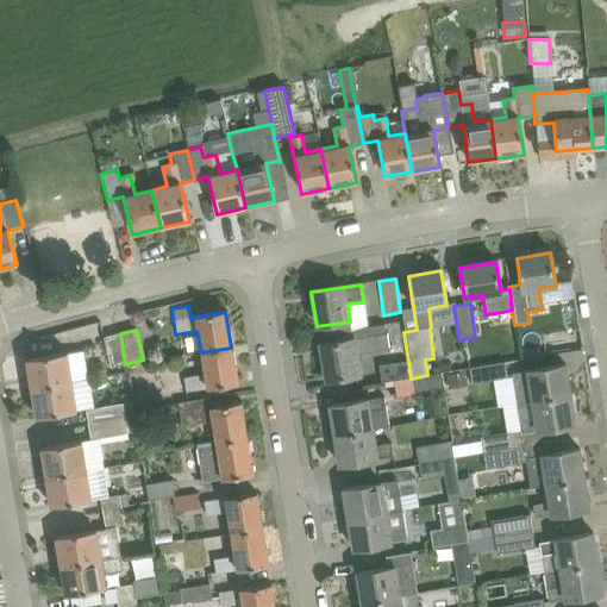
[(102,338),(111,369),(125,364),(120,333),(102,338)]
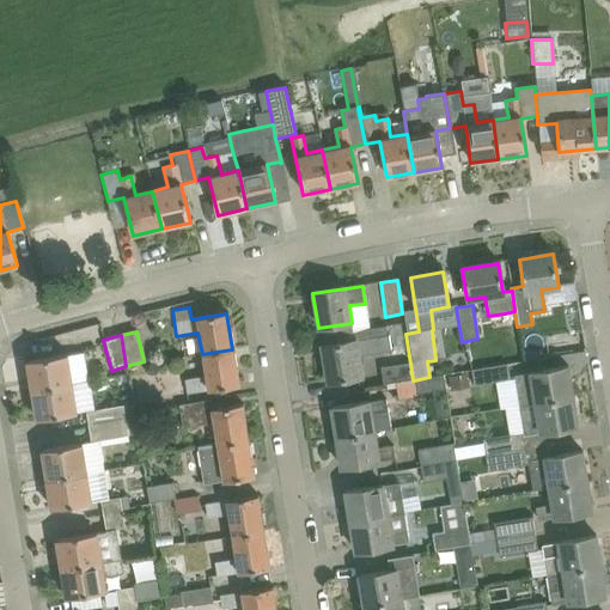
[(321,346),(327,384),(363,378),(358,355),(390,351),(388,335),(321,346)]
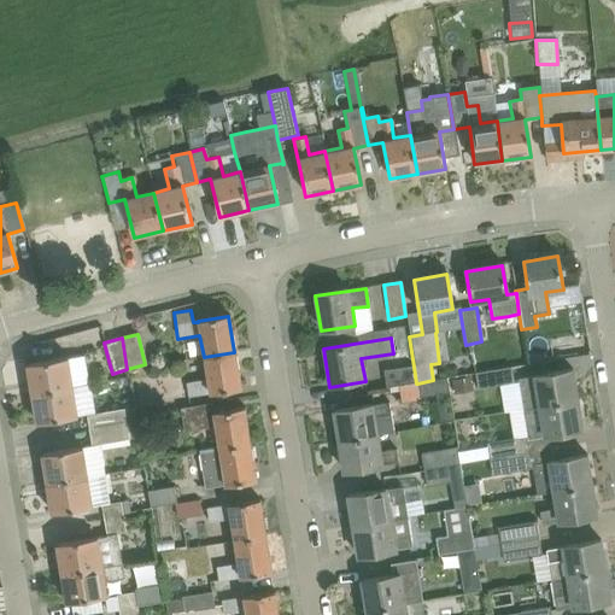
[(551,340),(551,353),(579,352),(579,339),(551,340)]
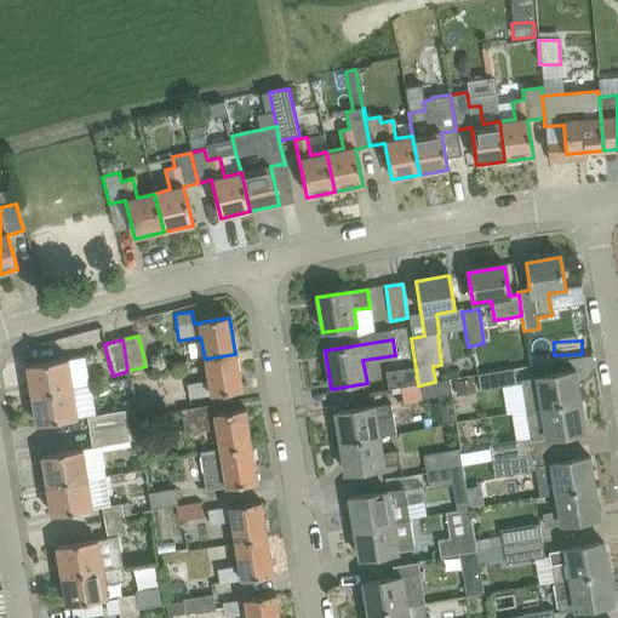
[(235,354),(205,359),(209,381),(187,384),(189,399),(210,395),(210,396),(241,392),(235,354)]
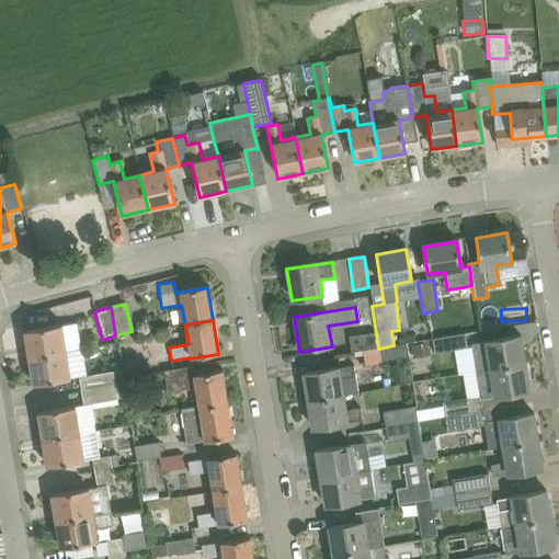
[(24,332),(29,358),(66,352),(61,326),(24,332)]
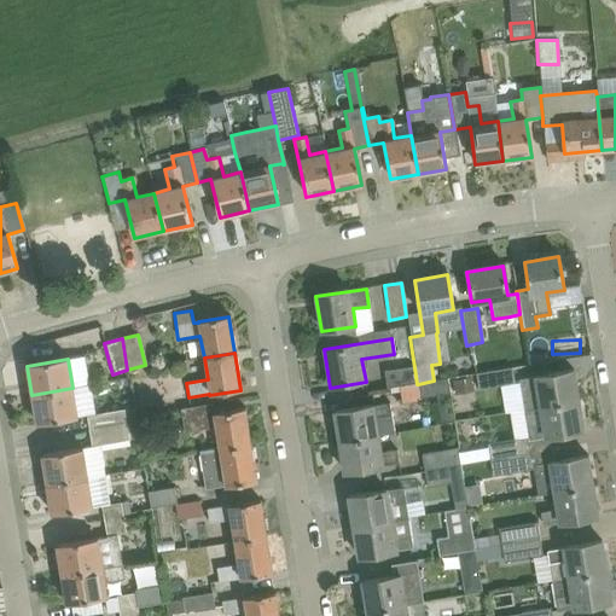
[(417,384),(414,367),(384,372),(387,389),(399,387),(417,384)]
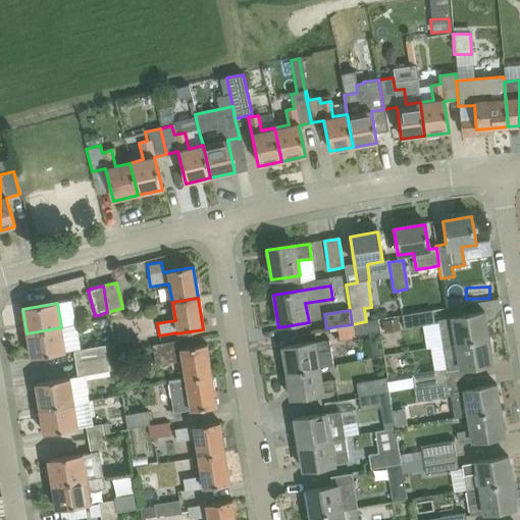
[(431,312),(401,316),(403,329),(433,324),(431,312)]
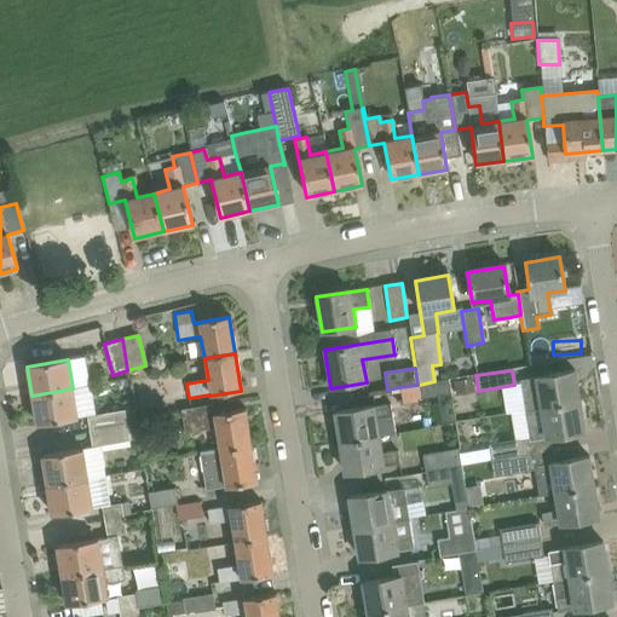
[(519,381),(520,393),(524,410),(578,402),(574,372),(536,378),(536,379),(519,381)]
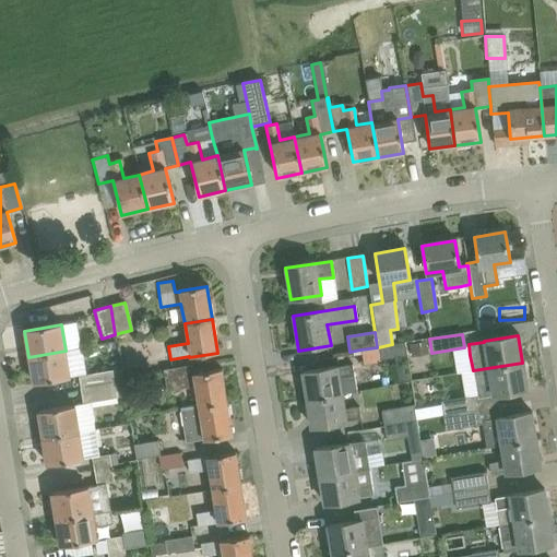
[(406,356),(404,343),(392,344),(378,347),(380,360),(406,356)]
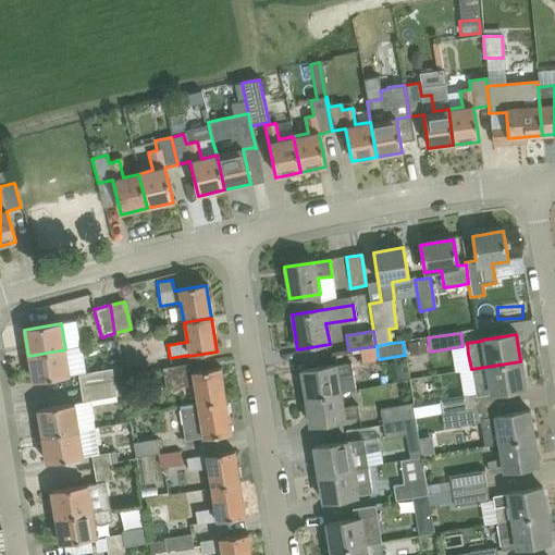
[(422,342),(407,344),(409,356),(424,353),(422,342)]
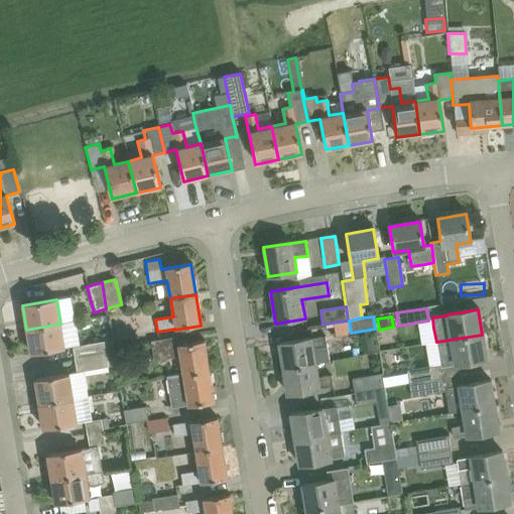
[(60,324),(26,330),(30,354),(63,349),(60,324)]
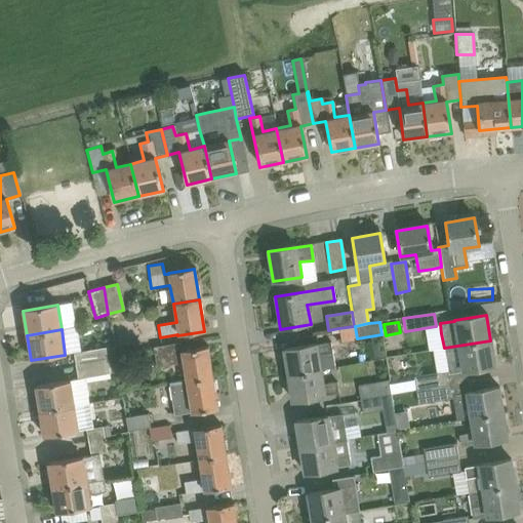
[(463,372),(475,370),(494,367),(490,340),(444,348),(446,363),(448,373),(461,371),(463,372)]
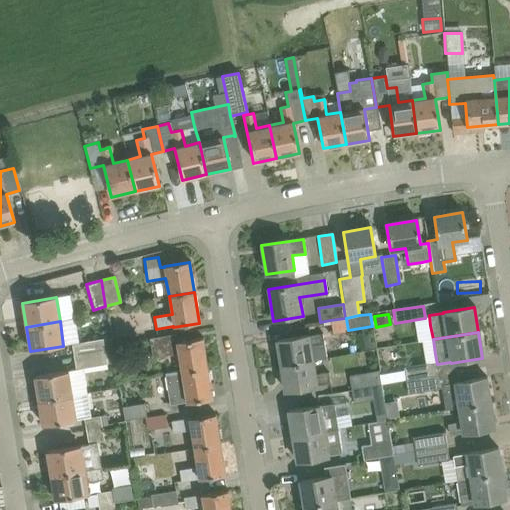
[(277,341),(280,365),(326,358),(324,345),(322,334),(308,337),(308,336),(277,341)]
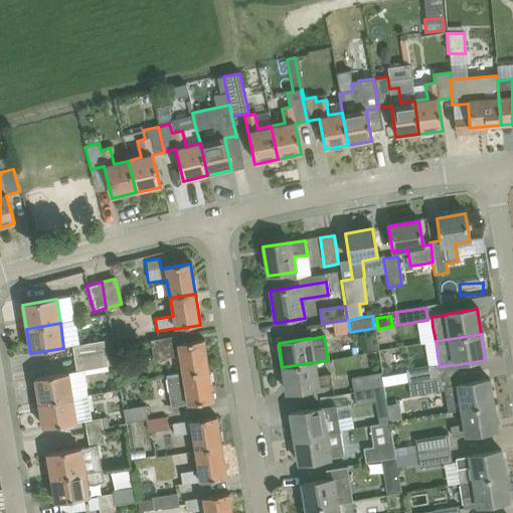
[(179,357),(182,375),(208,371),(203,340),(177,345),(176,337),(150,341),(153,361),(179,357)]
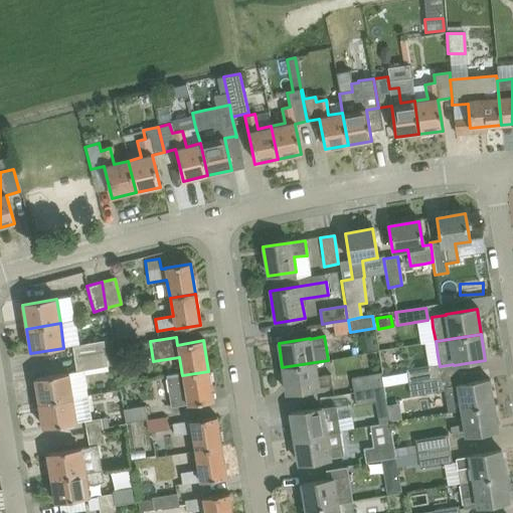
[(71,347),(73,359),(106,354),(104,342),(71,347)]
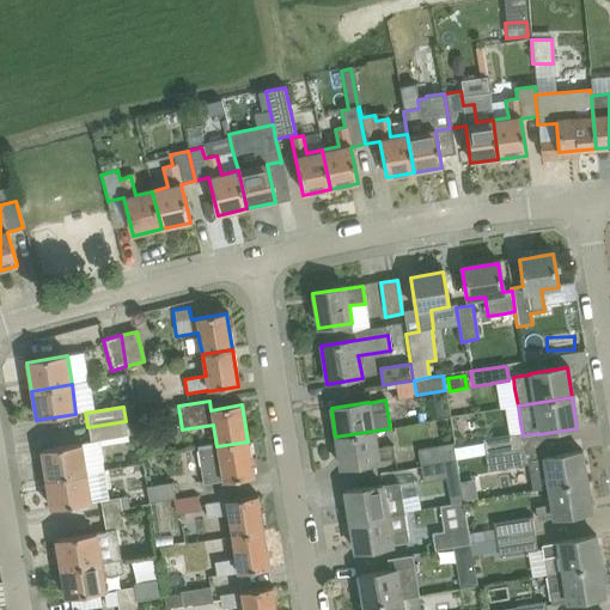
[(46,481),(103,471),(104,471),(99,446),(128,441),(126,421),(87,427),(90,444),(41,451),(46,481)]
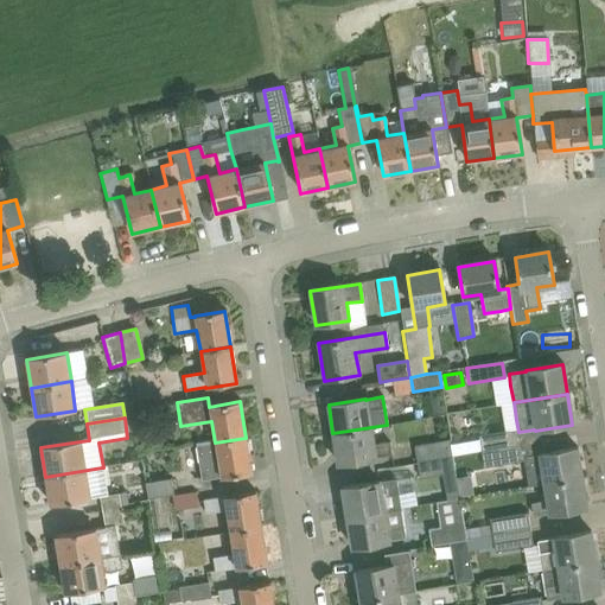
[(374,446),(371,430),(387,426),(387,425),(332,433),(338,465),(377,458),(376,457),(392,453),(389,443),(374,446)]
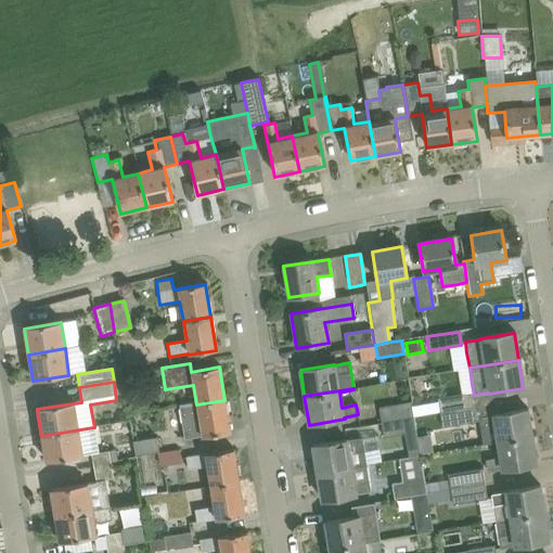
[(439,413),(475,408),(473,394),(437,399),(439,413)]
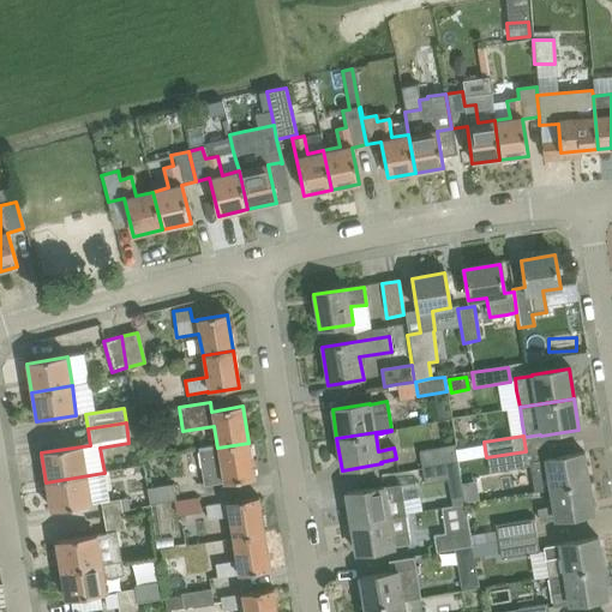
[(249,443),(217,448),(197,451),(199,473),(202,486),(222,483),(223,484),(255,479),(249,443)]
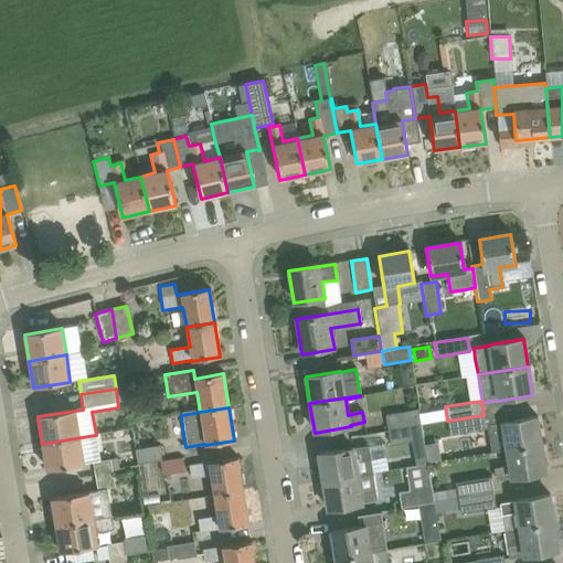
[(388,429),(420,425),(417,411),(385,416),(388,429)]
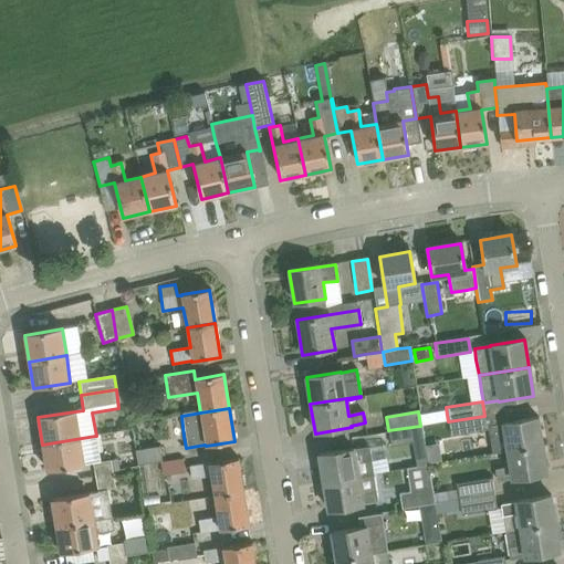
[(487,431),(484,416),(448,421),(450,437),(487,431)]
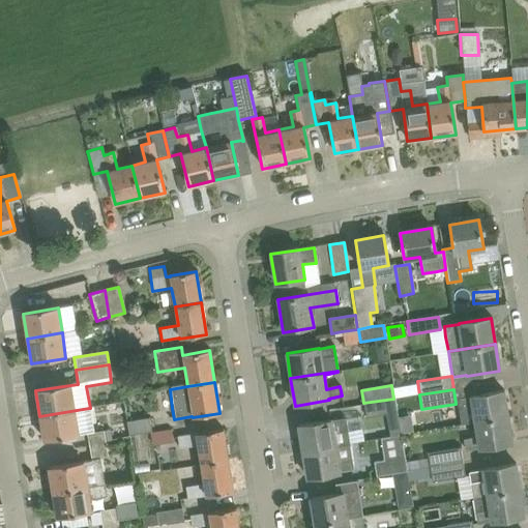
[(470,398),(457,400),(461,424),(474,422),(507,417),(503,391),(470,397),(470,398)]
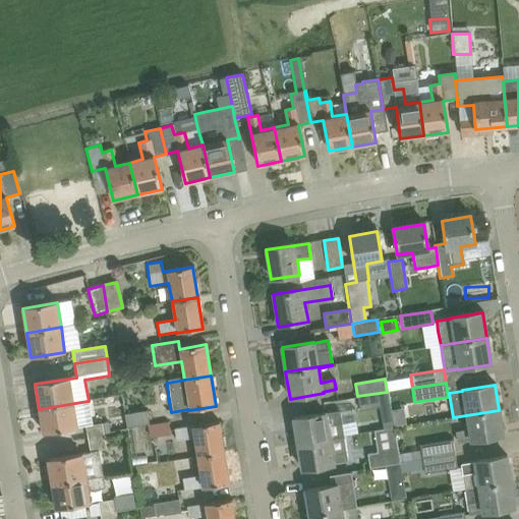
[(357,396),(359,411),(390,406),(387,392),(357,396)]
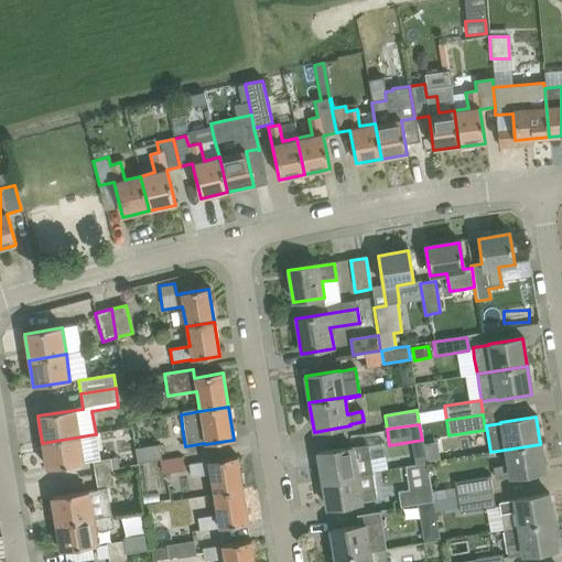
[(110,458),(99,461),(95,434),(42,443),(46,469),(92,462),(94,476),(111,473),(111,471),(137,467),(134,455),(110,458)]
